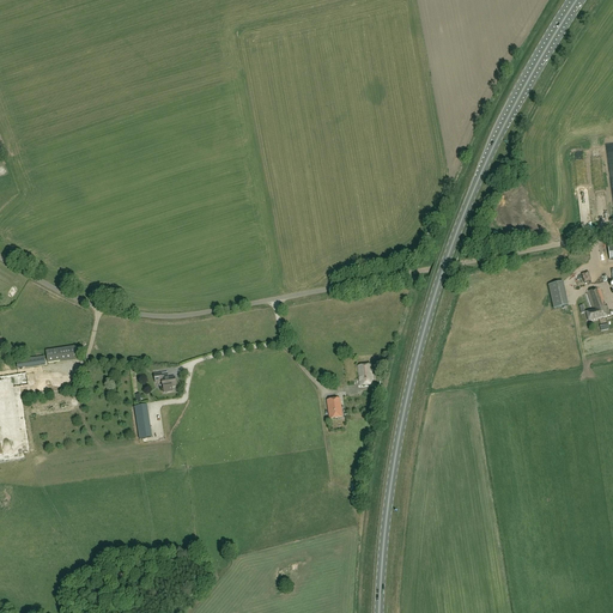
[(563,281),(548,285),(553,309),(568,305),(563,281)]
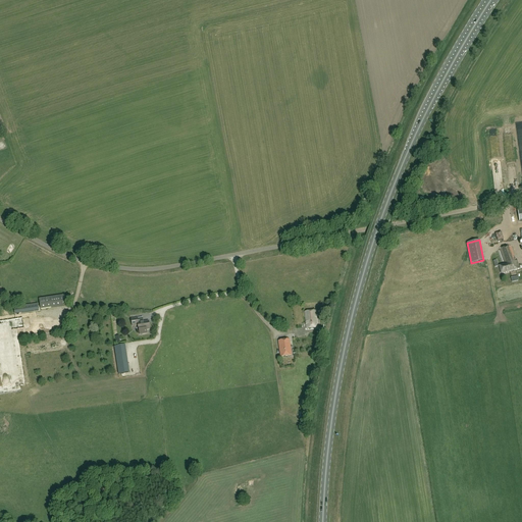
[(9,244),(5,249),(9,253),(14,248),(9,244)]
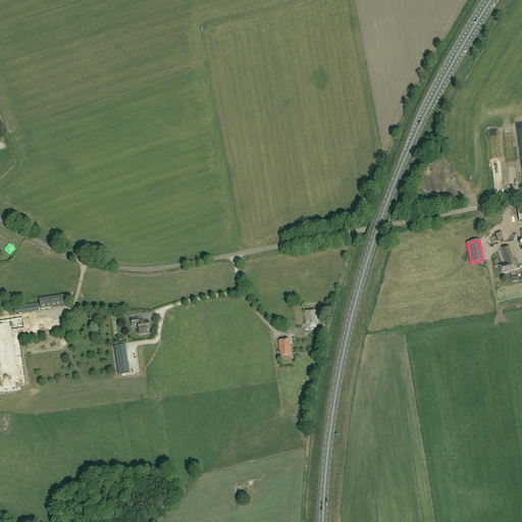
[(505,265),(499,266),(502,274),(520,268),(517,261),(516,261),(511,246),(500,250),(505,265)]
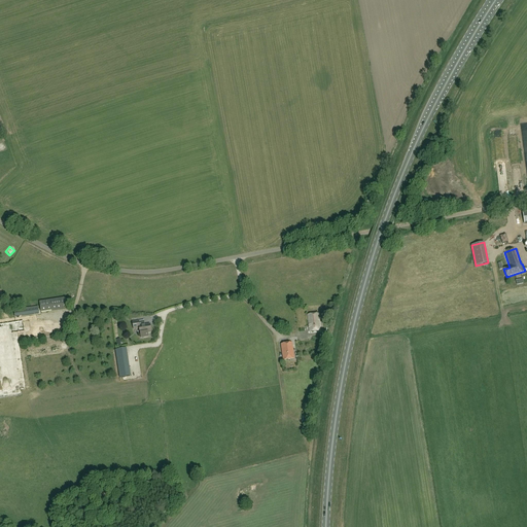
[(12,258),(7,271),(18,275),(23,264),(12,258)]
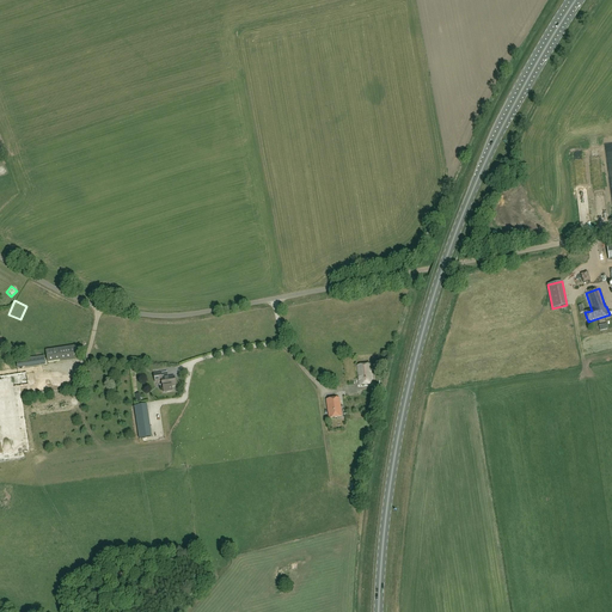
[(38,303),(36,305),(35,304),(32,307),(49,318),(53,311),(38,303)]
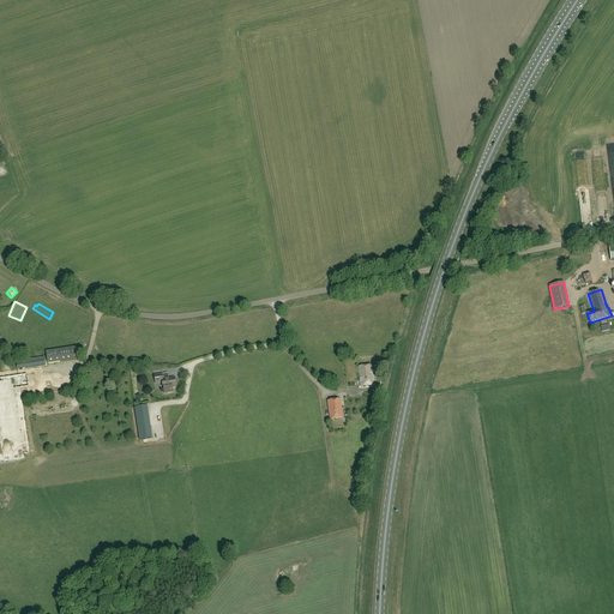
[(28,311),(23,319),(35,326),(40,318),(28,311)]
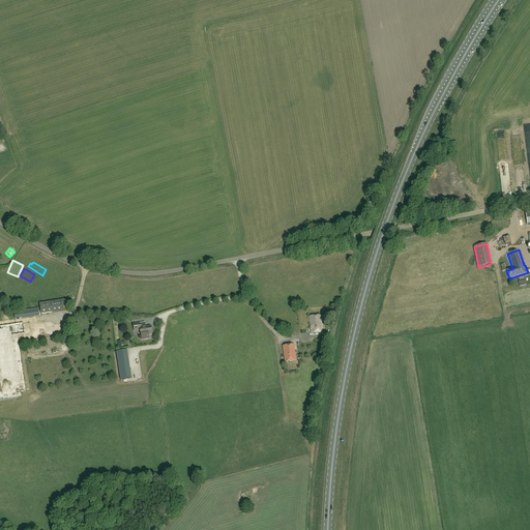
[(50,273),(49,283),(61,285),(62,276),(61,276),(62,272),(57,271),(56,273),(50,273)]
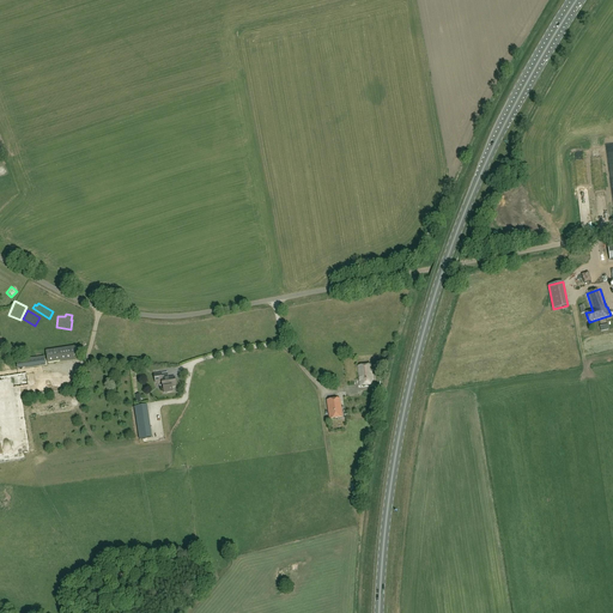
[(78,359),(76,347),(46,351),(48,363),(78,359)]
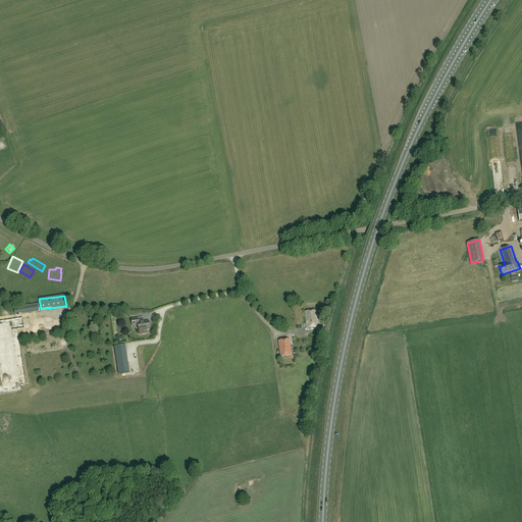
[(38,304),(13,307),(14,314),(39,311),(38,304)]
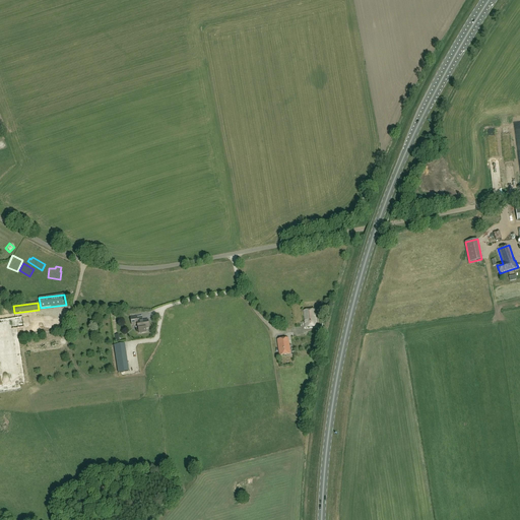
[(315,310),(304,311),(305,327),(316,326),(315,310)]
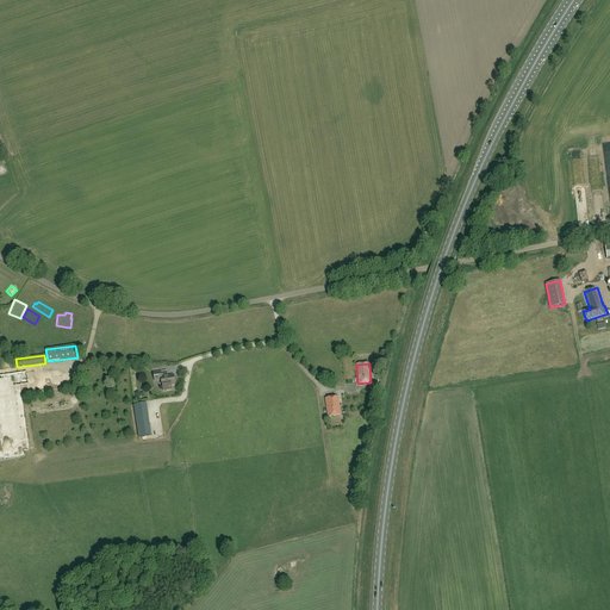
[(26,419),(23,385),(37,384),(36,372),(19,373),(20,385),(13,386),(13,388),(8,388),(8,384),(0,385),(0,388),(4,388),(5,394),(2,394),(4,400),(0,402),(1,415),(10,414),(11,421),(17,419),(26,419)]
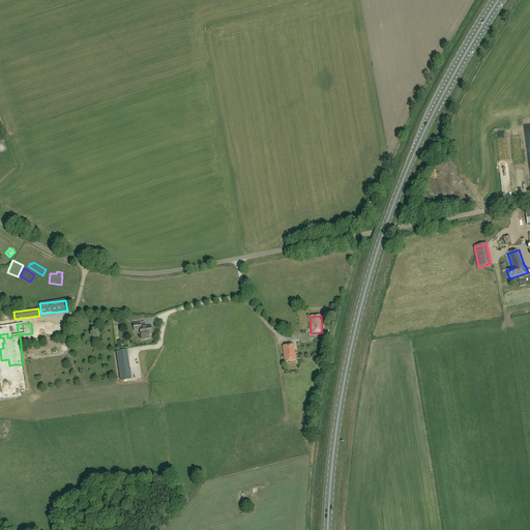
[(140,330),(141,336),(141,340),(149,339),(148,335),(152,334),(151,326),(140,328),(140,323),(133,324),(134,331),(140,330)]
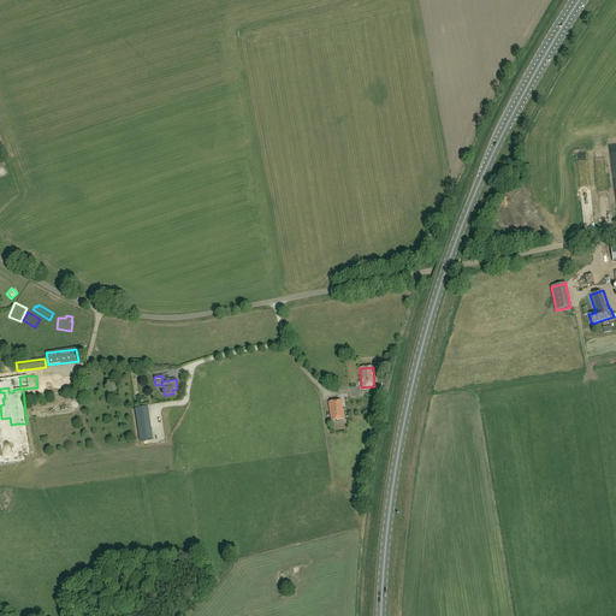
[(329,402),(331,420),(343,419),(341,401),(329,402)]
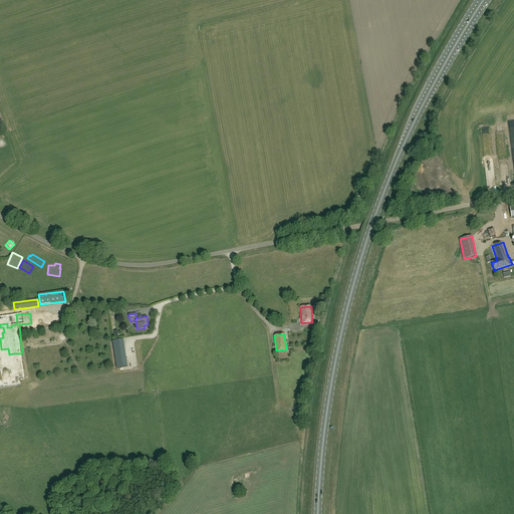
[(112,341),(116,368),(126,366),(122,340),(112,341)]
